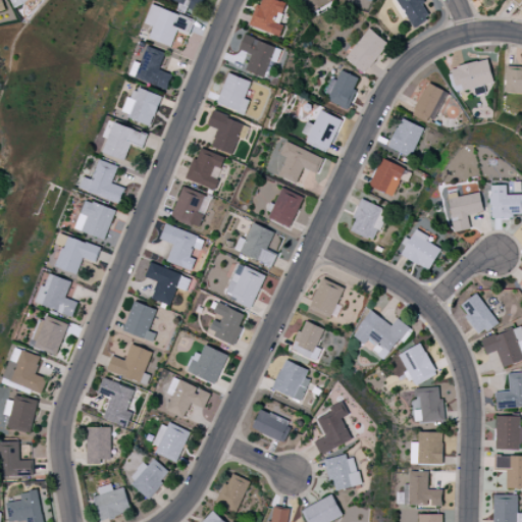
[(249,27),(280,36),(283,23),(278,22),(283,1),(277,0),(262,0),(261,5),(256,4),(249,27)]
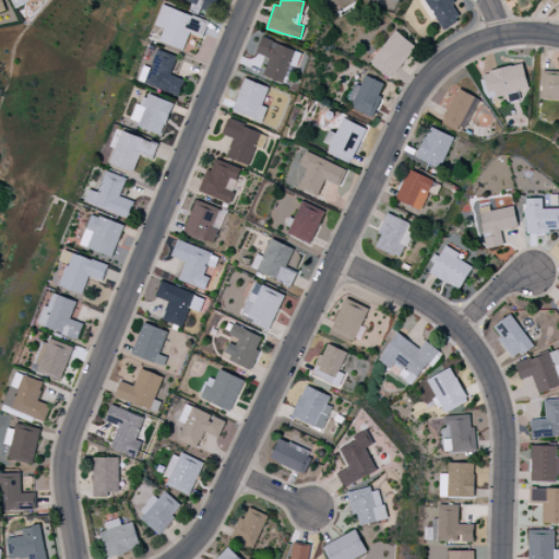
[(424,0),(444,30),(463,18),(451,0),(424,0)]
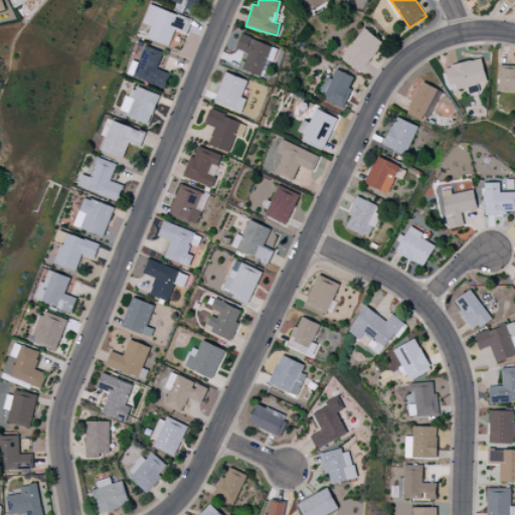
[(169,45),(174,31),(185,34),(191,19),(150,4),(144,23),(152,26),(147,38),(169,45)]
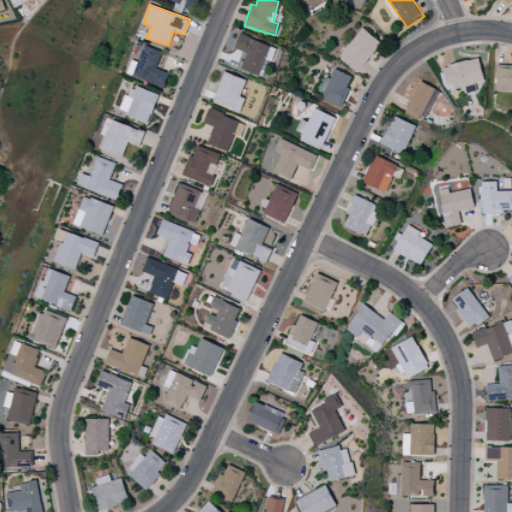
[(357,72),(381,43),(362,28),(338,57),(357,72)]
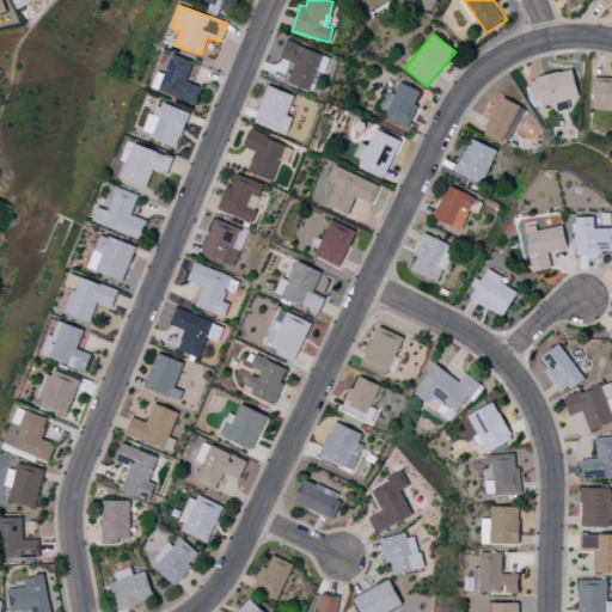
[(288,84),(311,91),(317,71),(325,74),(331,56),(286,42),(280,60),(294,65),(288,84)]
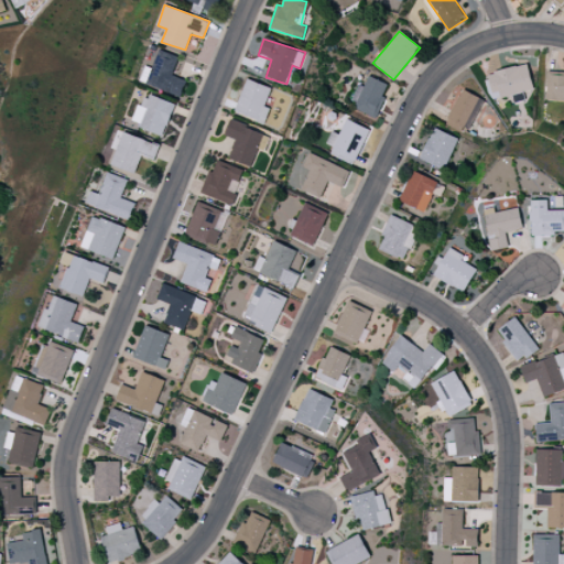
[(182,96),(186,79),(173,76),(179,56),(159,51),(153,68),(145,66),(140,84),(182,96)]
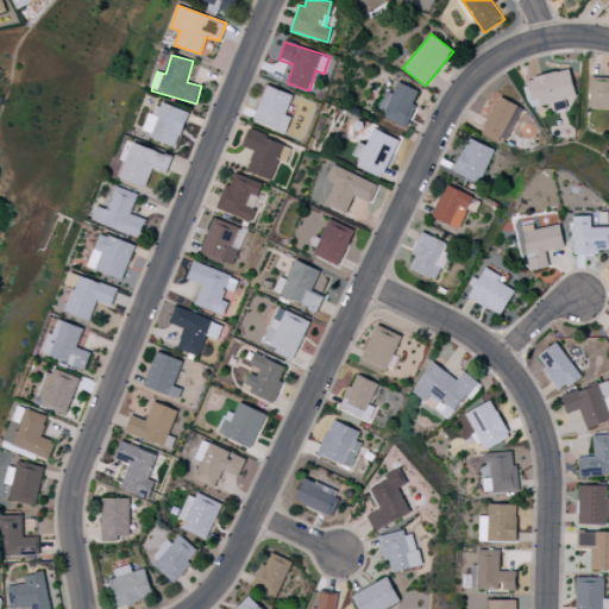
[(576,96),(570,69),(525,80),(532,108),(564,101),(563,99),(576,96)]
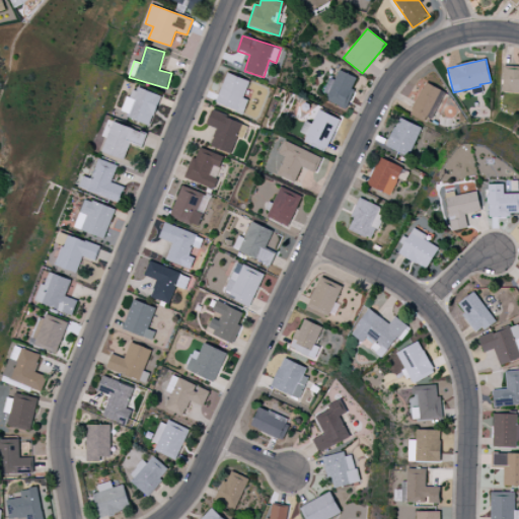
[(518,92),(518,66),(504,66),(503,92),(518,92)]
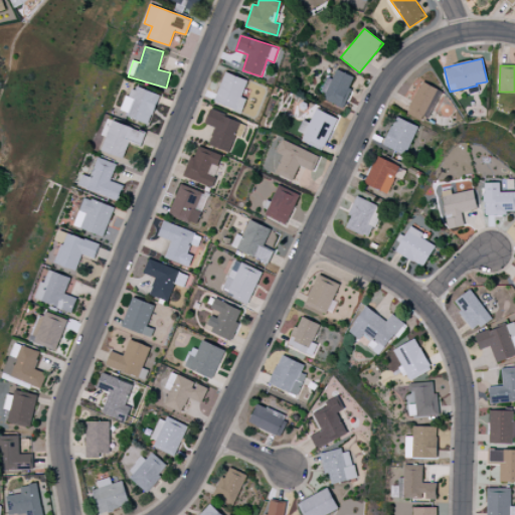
[(320,98),(343,108),(355,77),(336,69),(333,78),(328,76),(320,98)]
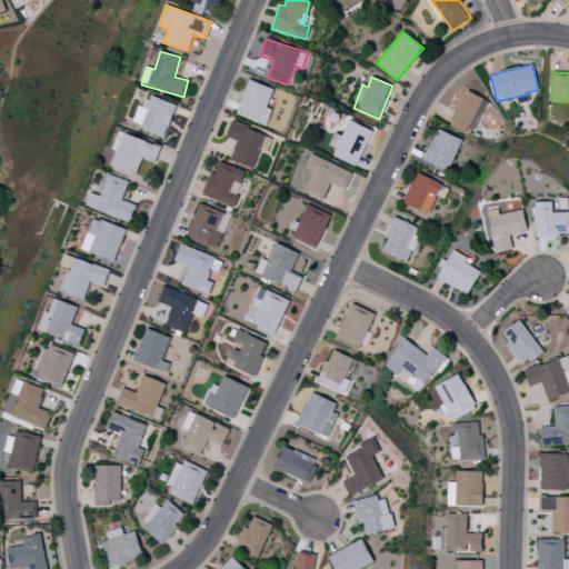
[(272,109),(266,107),(273,89),(250,79),(236,112),(266,125),(272,109)]
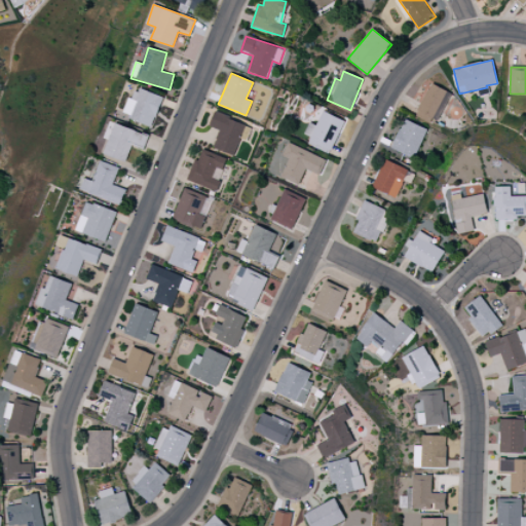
[(414,115),(434,125),(450,94),(431,83),(414,115)]
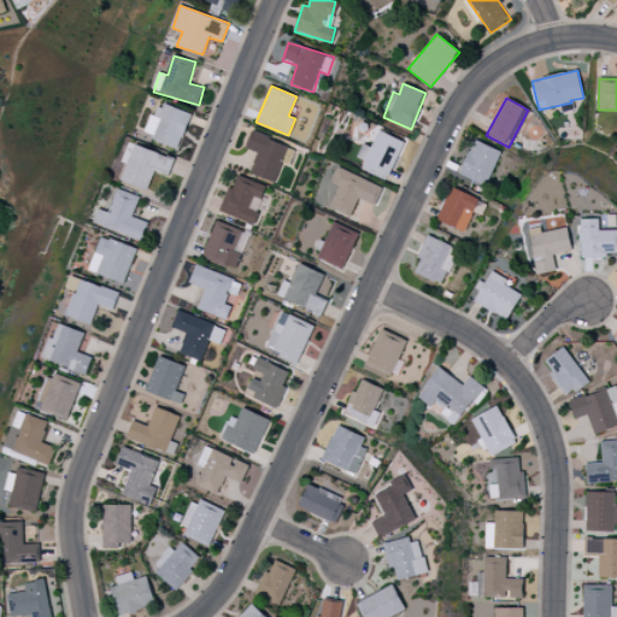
[(192,115),(159,101),(145,135),(178,148),(192,115)]
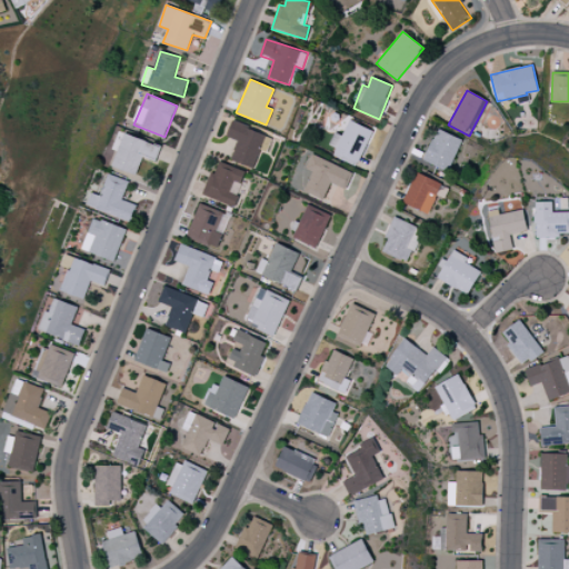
[(358,166),(372,130),(348,120),(341,136),(333,132),(328,146),(336,148),(332,155),(358,166)]
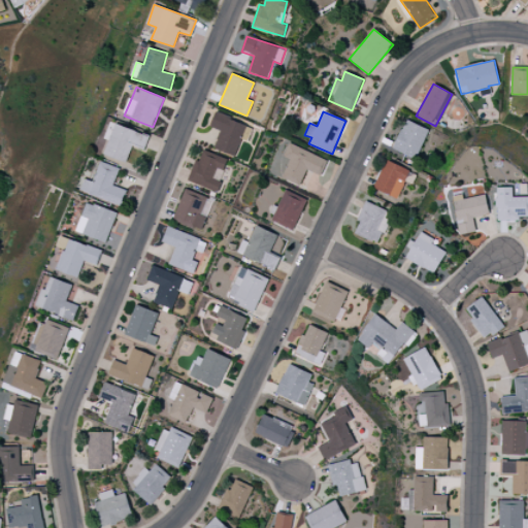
[(248,124),(216,112),(209,127),(220,131),(213,149),(235,157),(248,124)]
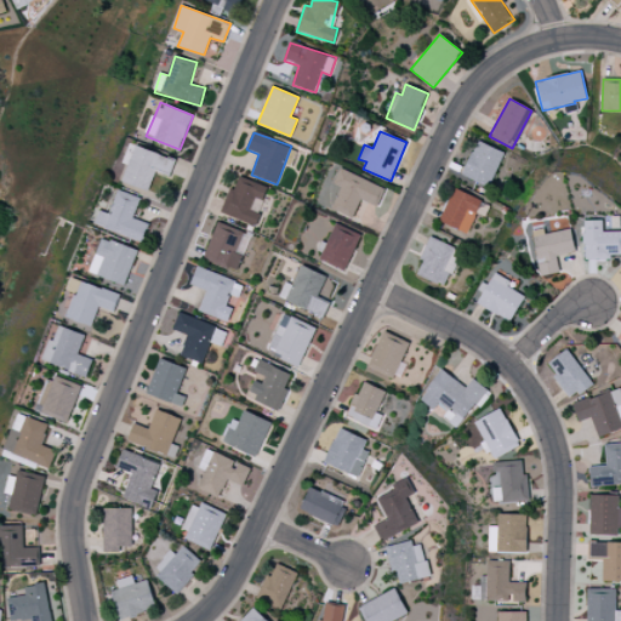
[(462,177),(491,187),(503,151),(474,141),(462,177)]
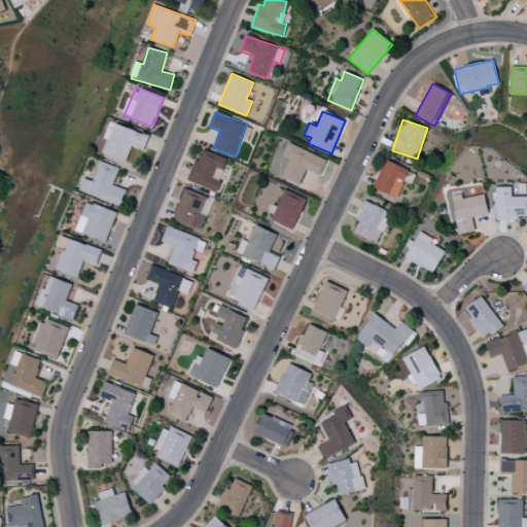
[(104,154),(126,163),(132,144),(143,148),(148,136),(115,124),(104,154)]
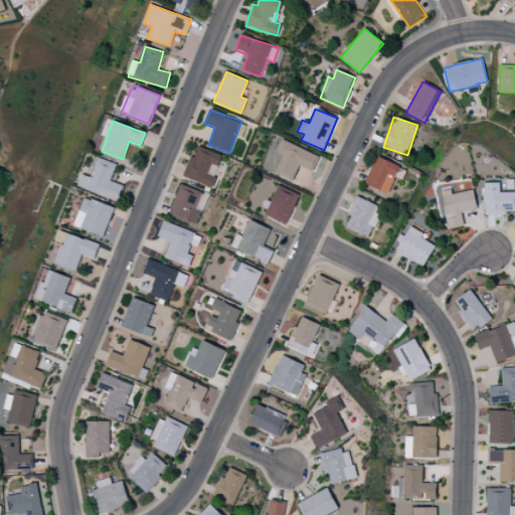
[(319,156),(282,140),(277,153),(283,155),(275,174),(291,181),(298,165),(313,171),(319,156)]
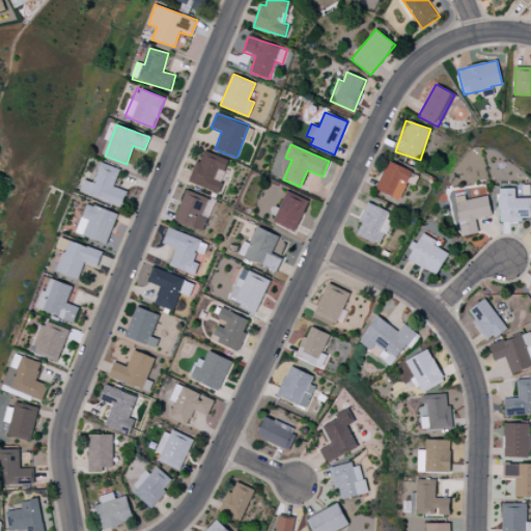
[(190,183),(219,193),(223,183),(215,179),(218,169),(225,171),(229,160),(202,150),(190,183)]
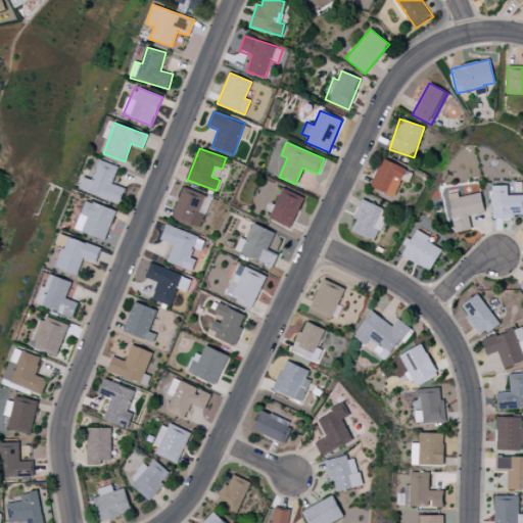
[(393,197),(406,169),(382,158),(370,187),(393,197)]
